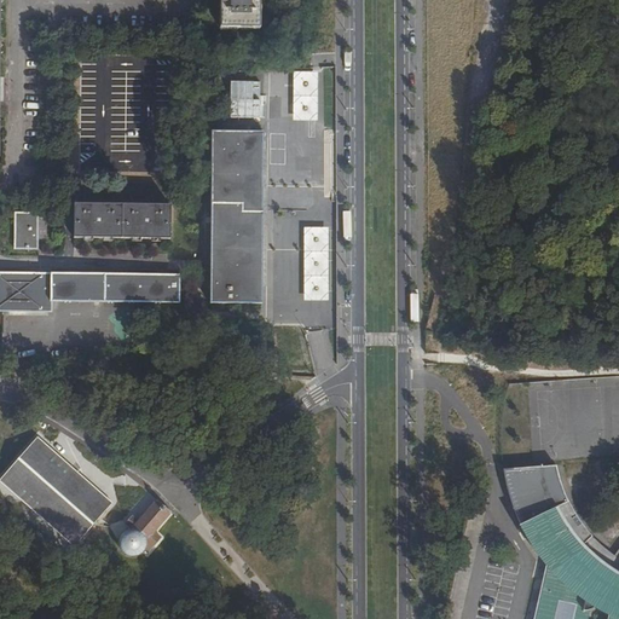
[(220,0),(220,29),(260,30),(259,0),(220,0)]
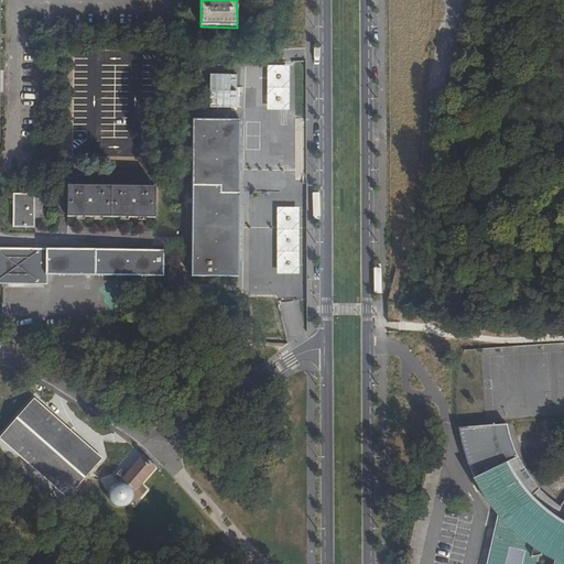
[(266,66),(266,111),(288,111),(289,66),(266,66)]
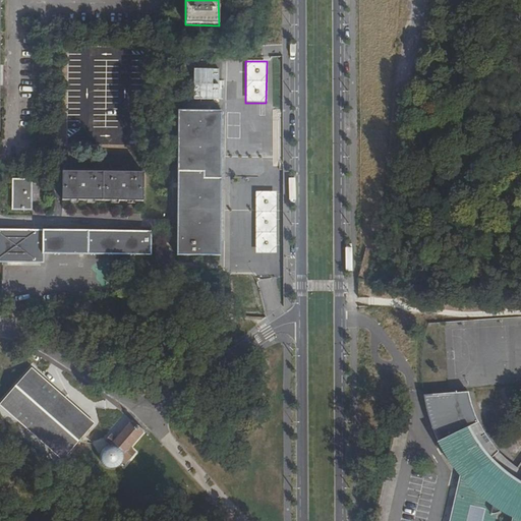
[(221,69),(206,69),(206,92),(221,92),(221,69)]
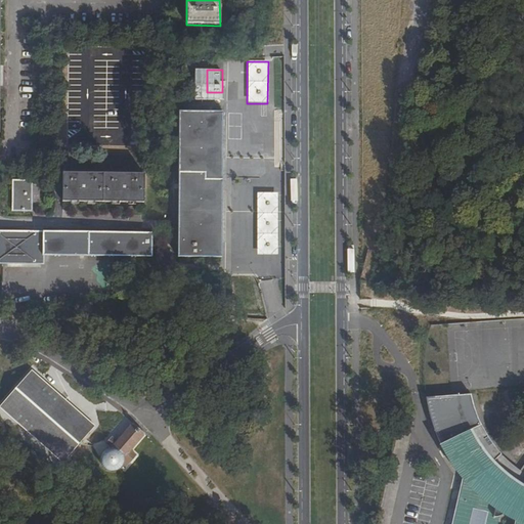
[(180,112),(179,256),(222,256),(222,113),(180,112)]
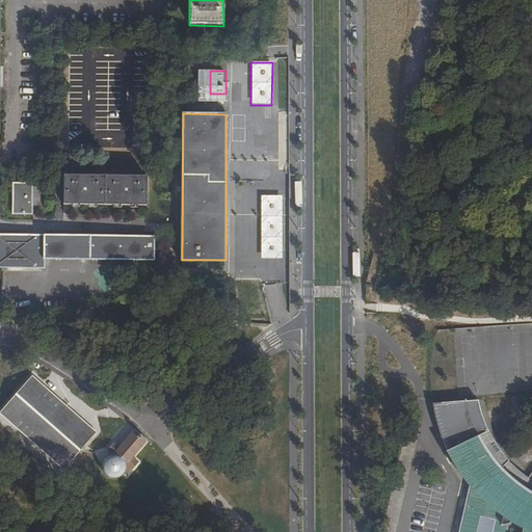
[(64,176),(64,205),(147,206),(147,177),(64,176)]
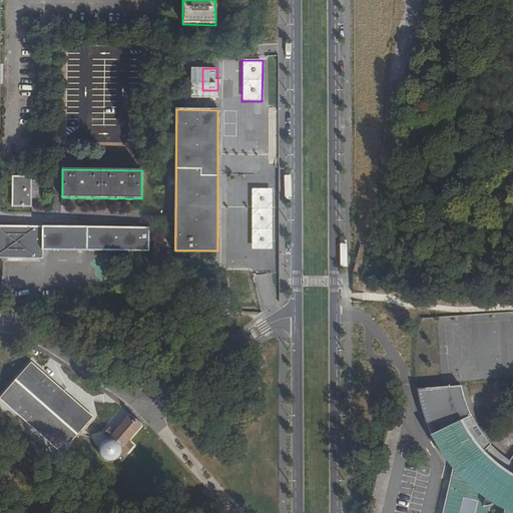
[(13,176),(12,206),(31,206),(31,176),(13,176)]
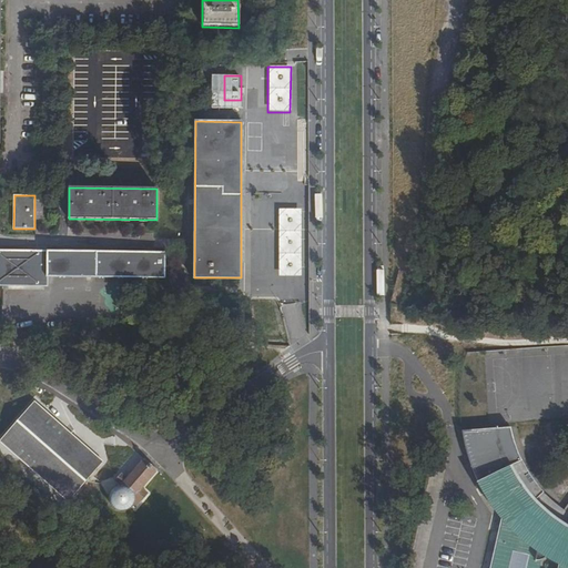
[(276,274),(300,275),(301,209),(277,208),(276,274)]
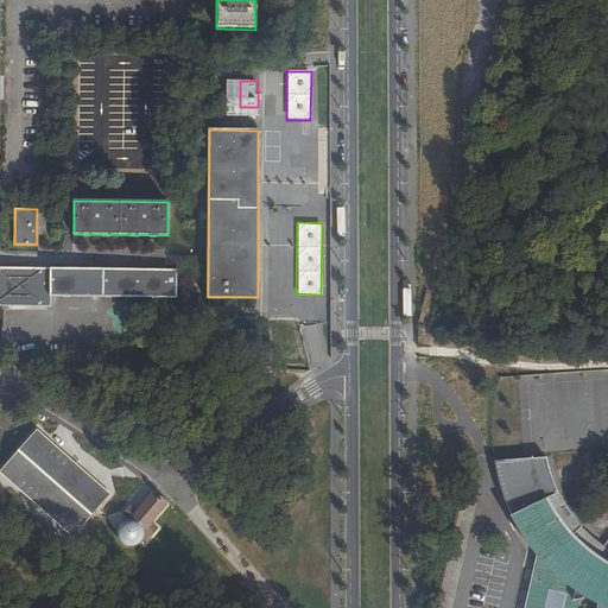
[(0,304),(51,305),(51,296),(177,297),(177,271),(0,267),(0,304)]
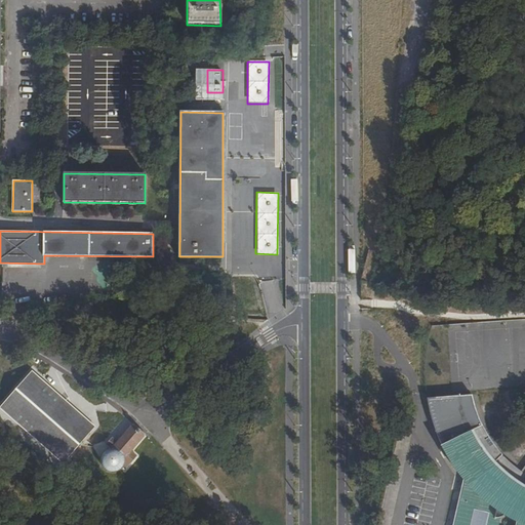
[(96,426),(30,378),(1,418),(68,466),(96,426)]
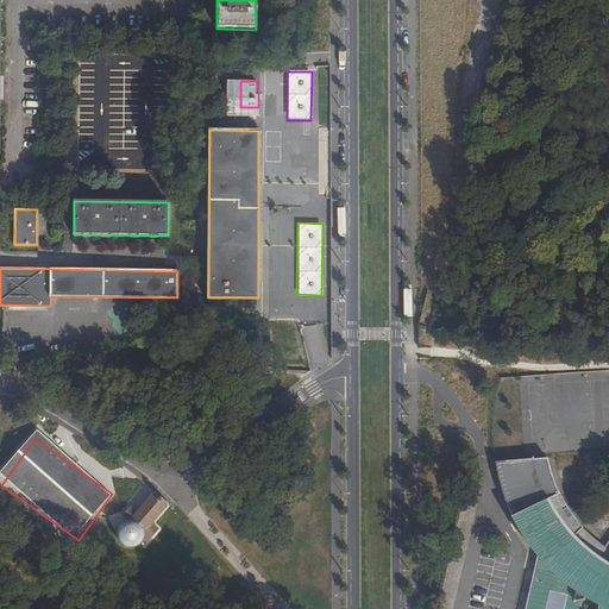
[(608,608),(608,559),(604,569),(592,560),(586,556),(596,542),(584,532),(581,527),(573,519),(562,502),(554,488),(548,472),(546,458),(494,462),(495,469),(500,488),(504,502),(512,516),(520,533),(528,546),(538,559),(527,608),(608,608)]
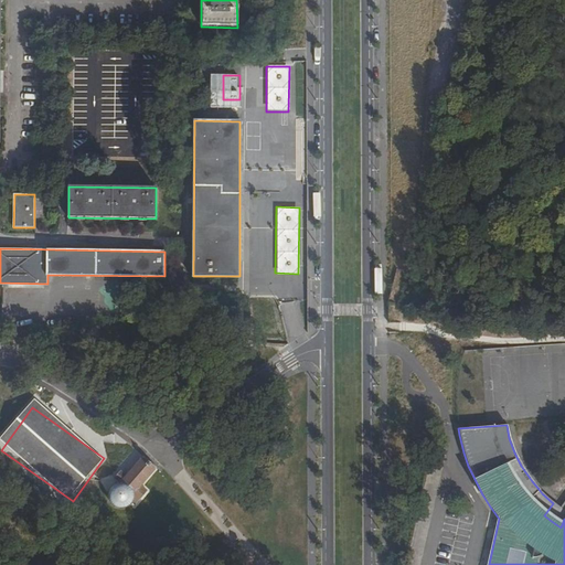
[(141,484),(156,469),(144,457),(126,476),(121,471),(115,479),(118,482),(115,483),(112,487),(109,492),(109,498),(110,502),(115,507),(119,508),(124,508),(129,505),(131,503),(134,505),(148,490),(141,484)]
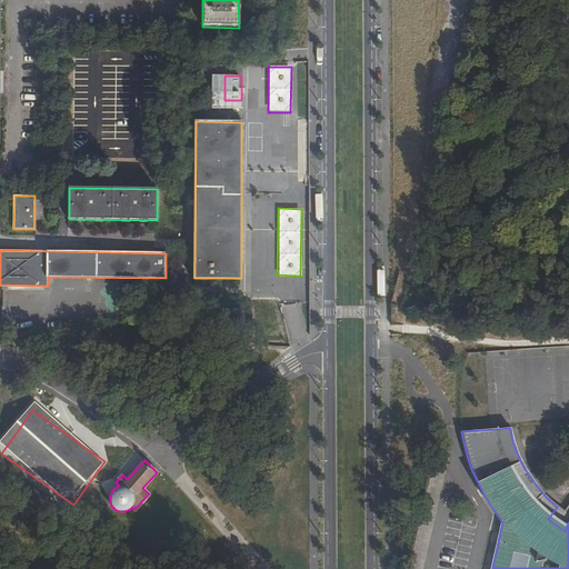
[(548,519),(553,523),(562,511),(557,507),(548,519)]
